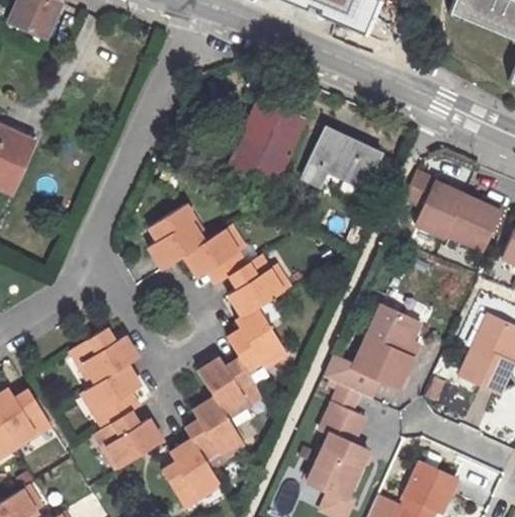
[(22,0),(13,21),(48,35),(62,0),(22,0)]
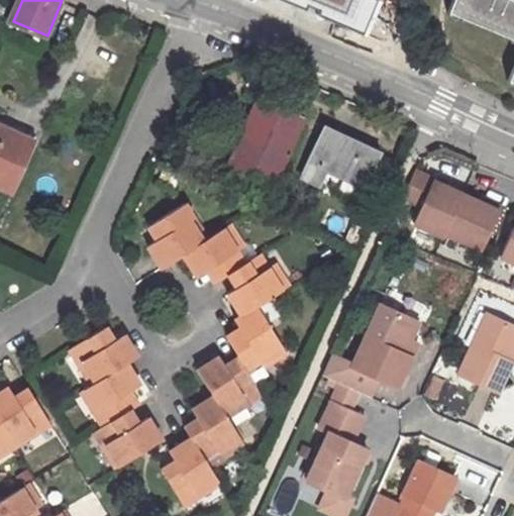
[(288,0),(310,9),(311,5),(322,10),(320,15),(370,36),(385,2),(380,0),(288,0)]
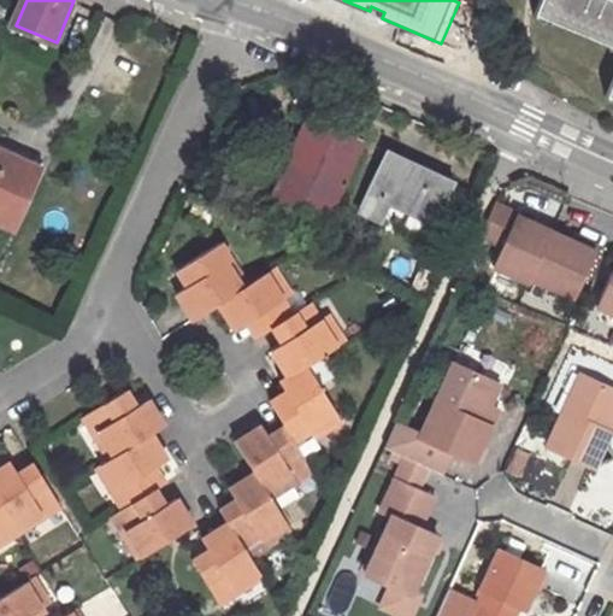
[(540,0),(538,5),(555,13),(612,37),(612,0),(540,0)]
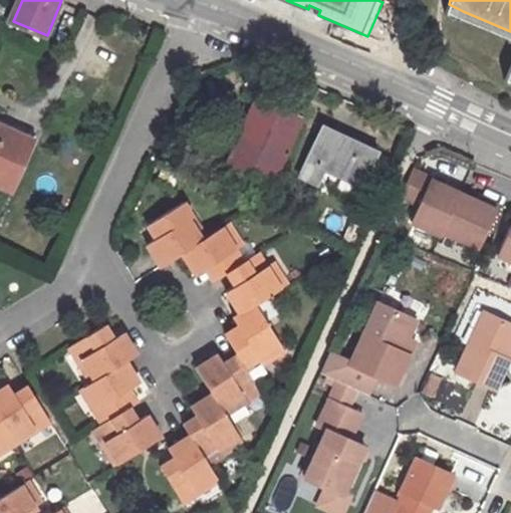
[(445,14),(459,20),(461,16),(463,11),(449,4),(445,14)]
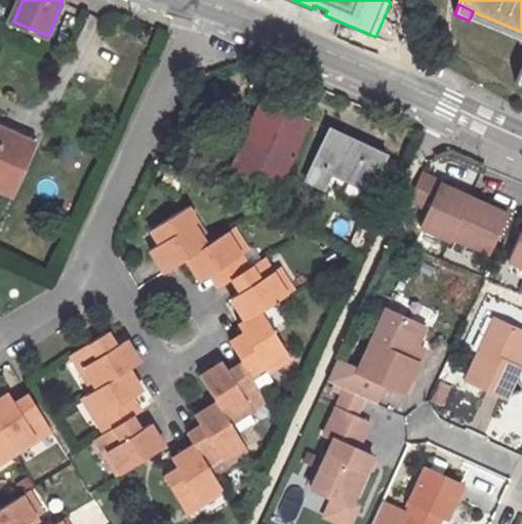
[(265,96),(234,165),(283,187),(313,118),(265,96)]
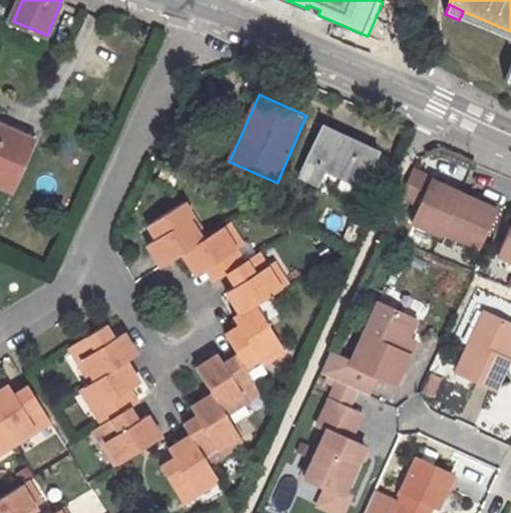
[(0,123),(0,184),(14,191),(34,145),(11,134),(13,130),(0,123)]
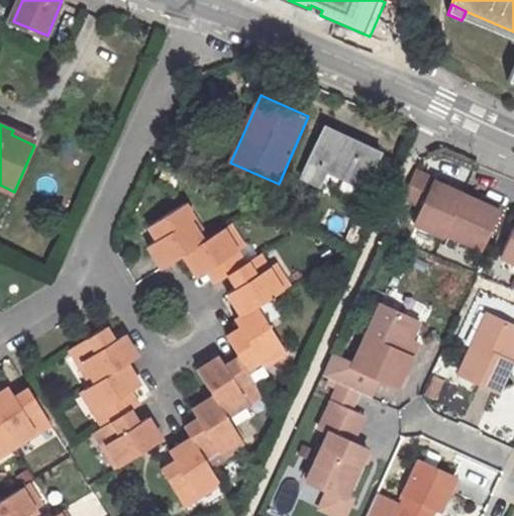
[(38,135),(15,125),(13,130),(11,134),(34,145),(38,135)]
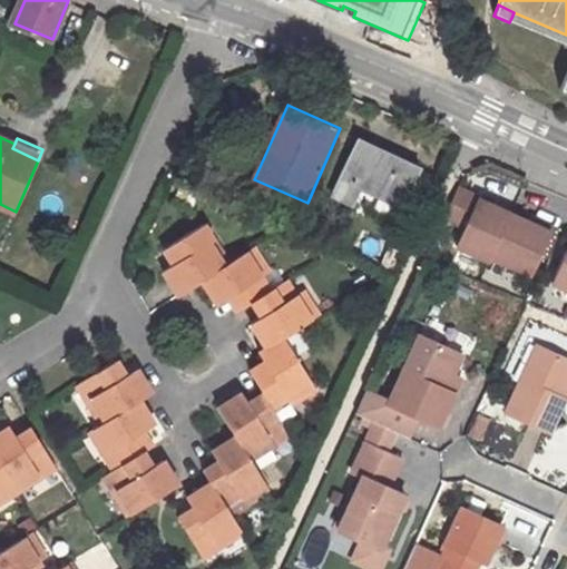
[(361,139),(334,195),(354,205),(363,186),(403,205),(404,204),(421,167),(361,139)]
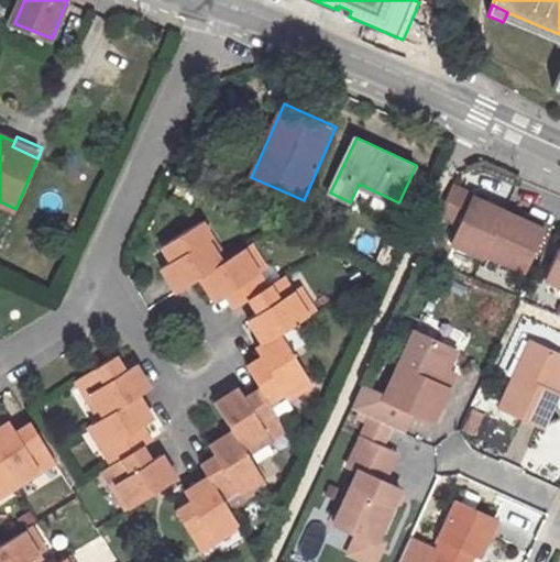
[(416,165),(399,201),(424,211),(440,176),(416,165)]
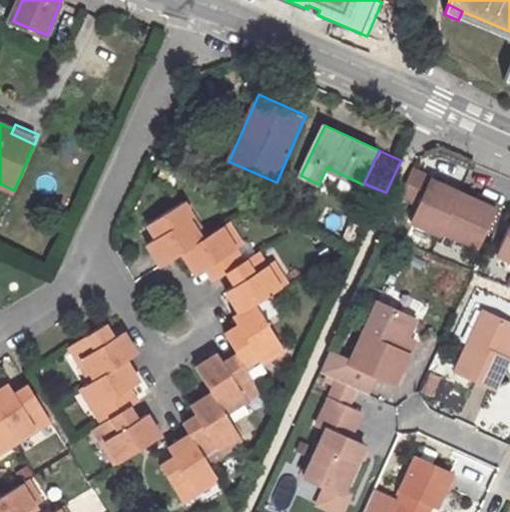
[(410,218),(444,234),(445,231),(462,192),(429,177),(430,175),(414,168),(402,194),(418,202),(410,218)]
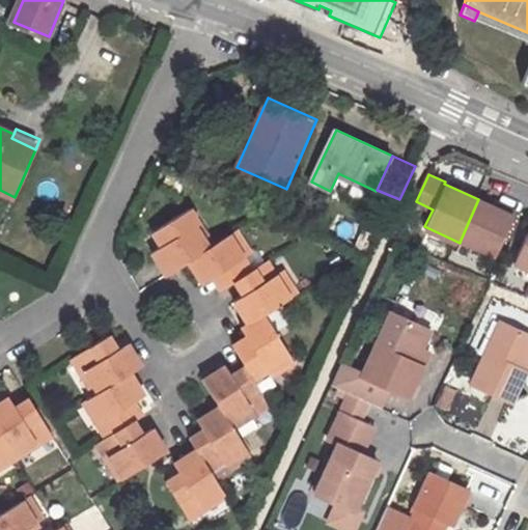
[(497,255),(518,211),(504,204),(502,208),(478,198),(478,199),(461,240),(497,255)]
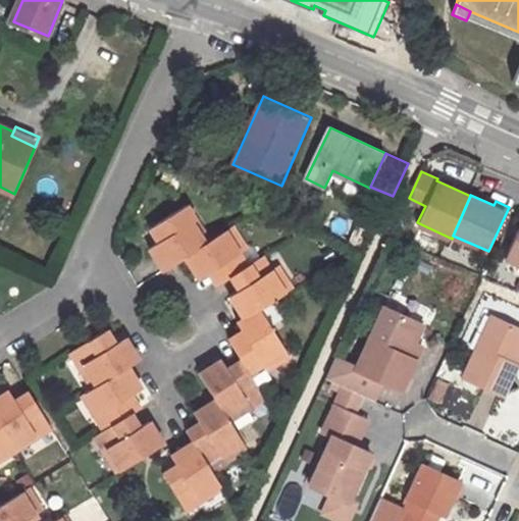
[(187,256),(205,245),(192,222),(197,218),(189,206),(158,224),(166,238),(160,242),(151,248),(165,269),(187,256)]
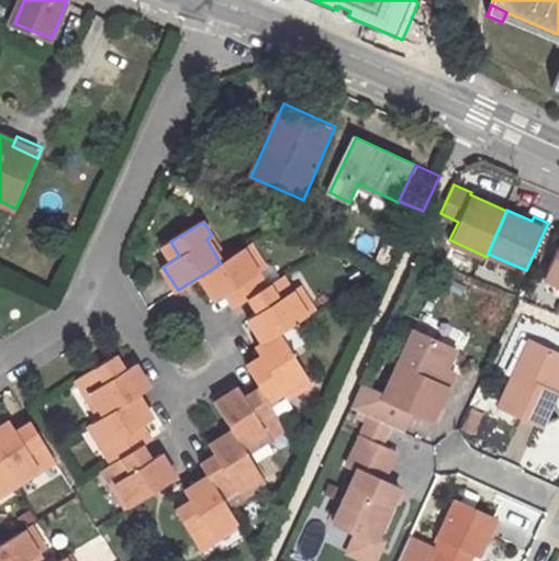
[(227,259),(212,236),(212,235),(207,239),(221,264),(222,262),(227,259)]
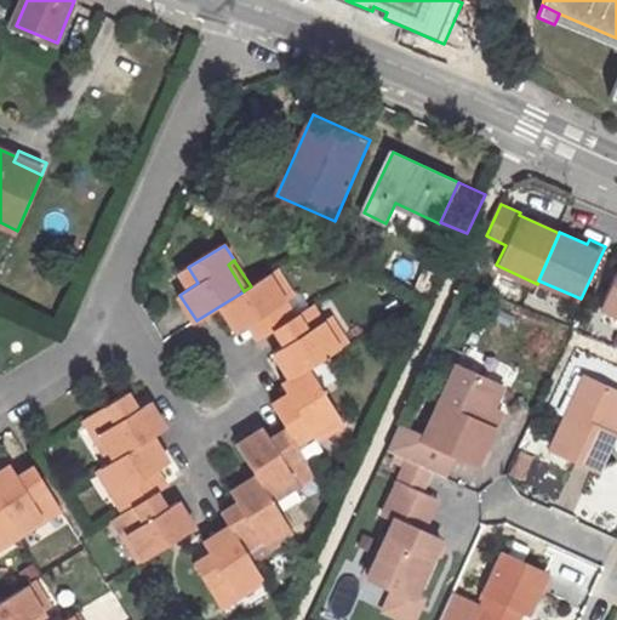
[(181,271),(190,288),(198,283),(188,267),(181,271)]
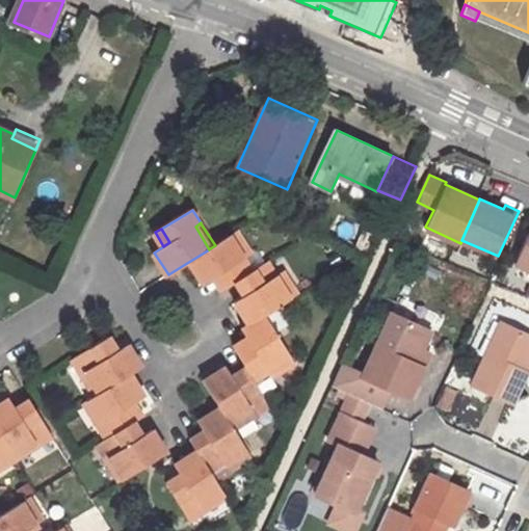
[(237,231),(215,245),(210,248),(209,249),(190,261),(205,284),(213,279),(220,273),(229,287),(237,283),(242,279),(254,272),(255,271),(245,259),(253,254),(237,231)]
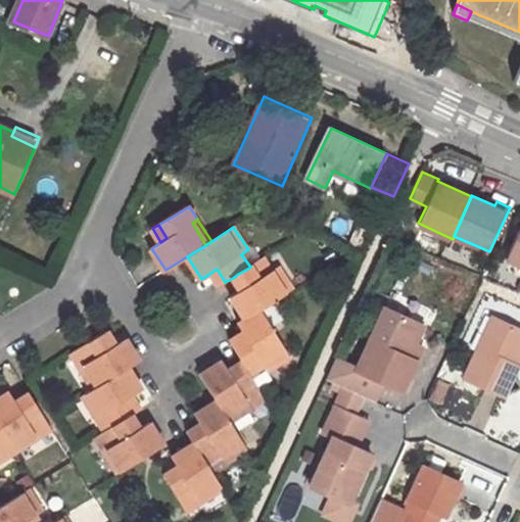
[(519,233),(509,257),(519,263),(519,233)]
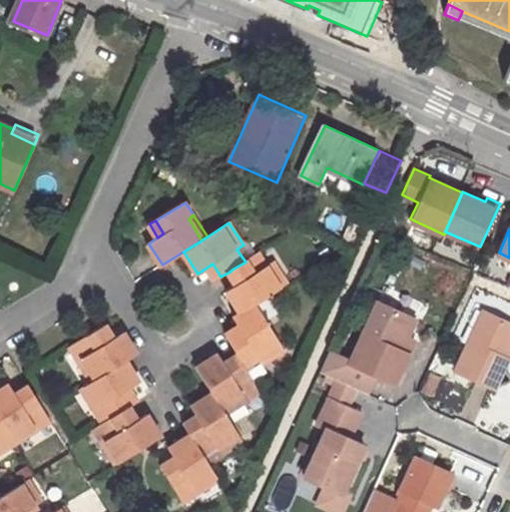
[(256,304),(288,284),(273,263),(273,262),(267,266),(259,253),(245,262),(244,263),(233,269),(241,281),(242,281),(236,285),(227,290),(241,313),(256,304)]
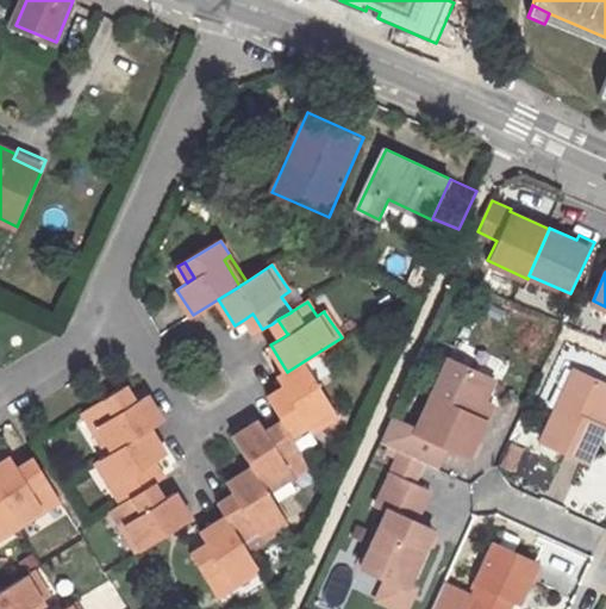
[(262,329),(252,314),(244,319),(255,334),(262,329)]
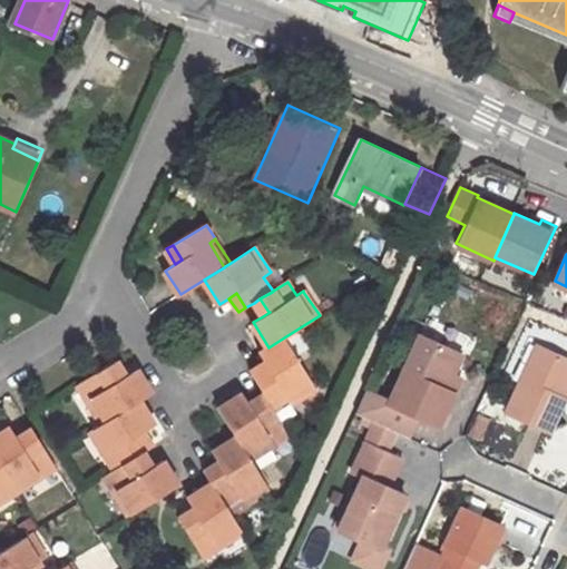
[(254,303),(263,316),(270,312),(269,312),(260,298),(254,303)]
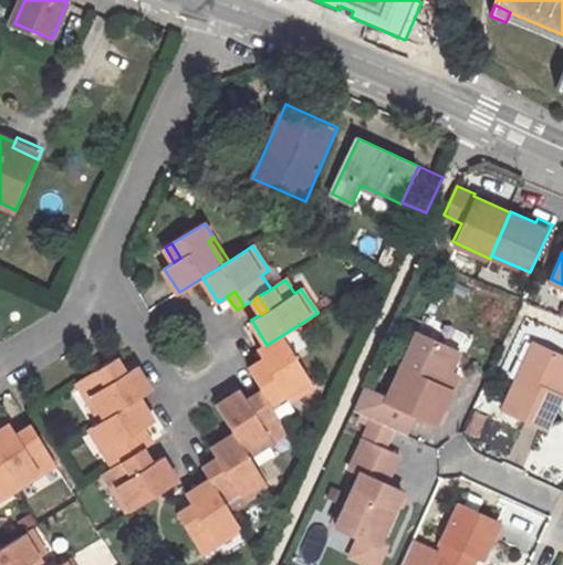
[(415,331),(386,395),(365,385),(354,408),(371,416),(408,433),(417,412),(435,420),(451,386),(442,383),(450,367),(458,349),(415,331)]
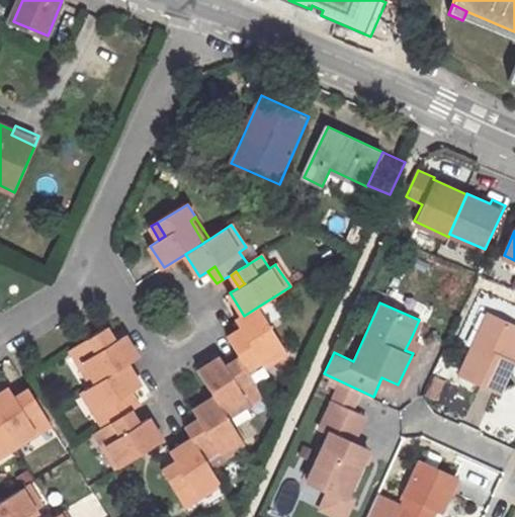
[(288,353),(258,307),(244,316),(237,321),(242,328),(246,336),(233,344),(241,356),(245,362),(258,384),(264,379),(266,369),(265,368),(288,353)]
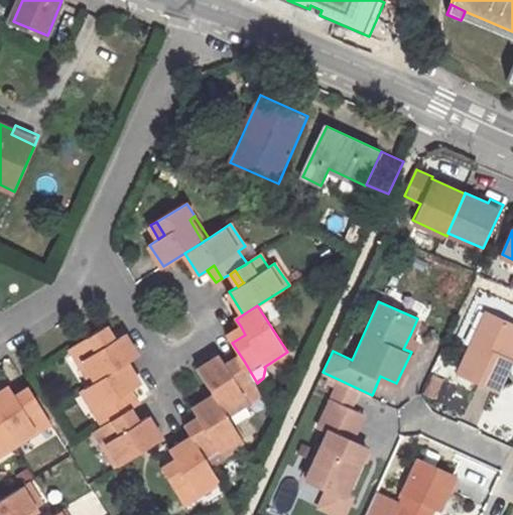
[(512,320),(489,309),(461,371),(500,390),(512,363),(512,357),(507,354),(512,342),(512,320)]
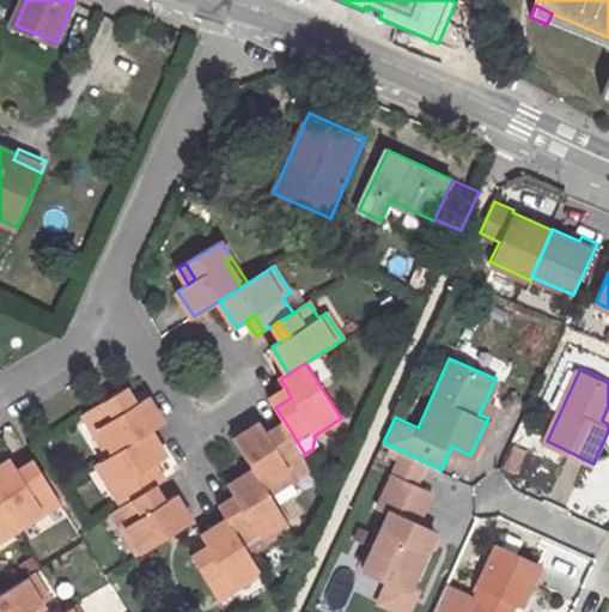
[(139,403),(128,387),(121,392),(132,407),(139,403)]
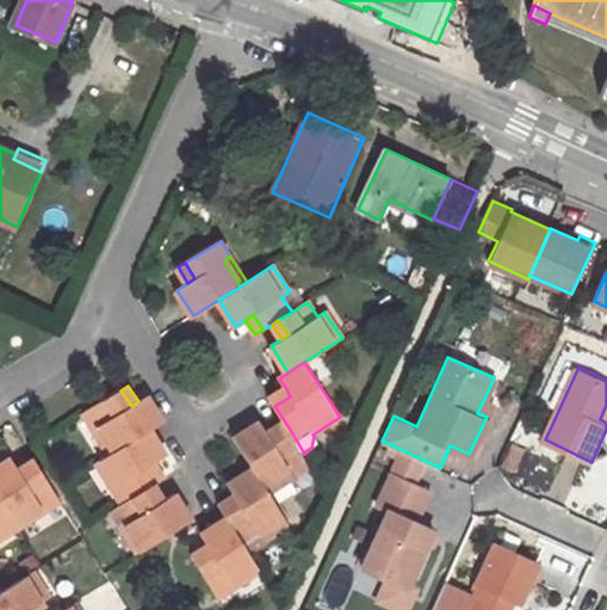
[(274,406),(290,396),(285,387),(270,398),(274,406)]
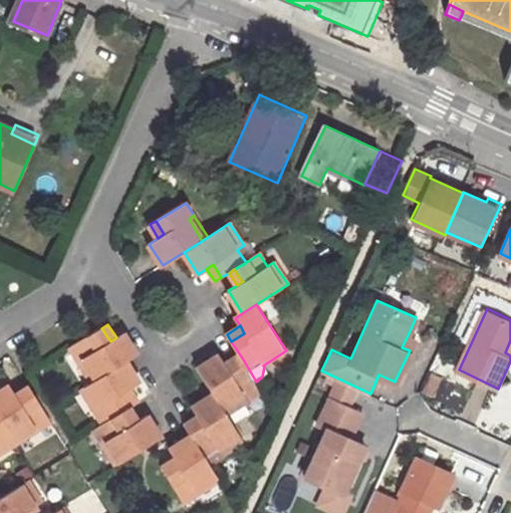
[(110,341),(101,328),(71,347),(80,361),(85,358),(98,379),(129,361),(140,354),(125,332),(116,337),(110,341)]
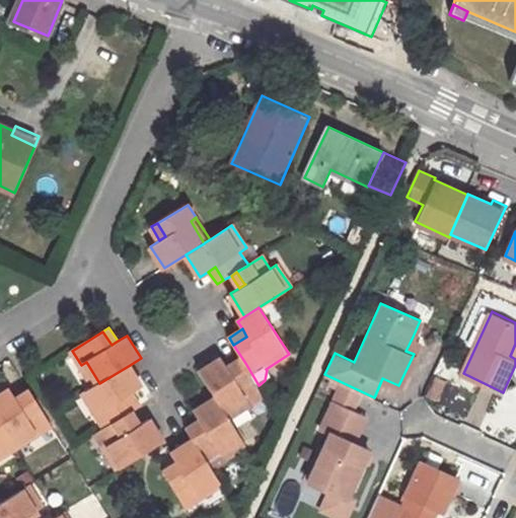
[(414,354),(420,341),(413,337),(406,351),(414,354)]
